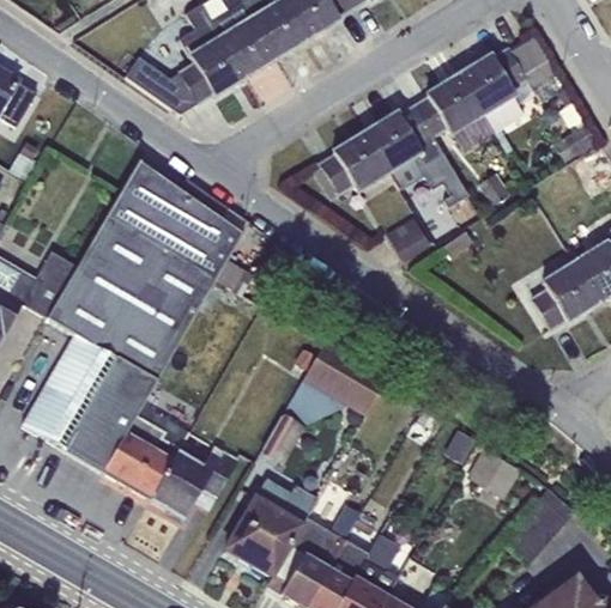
[(223,0),(228,8),(211,18),(247,77),(277,59),(241,0),(223,0)]
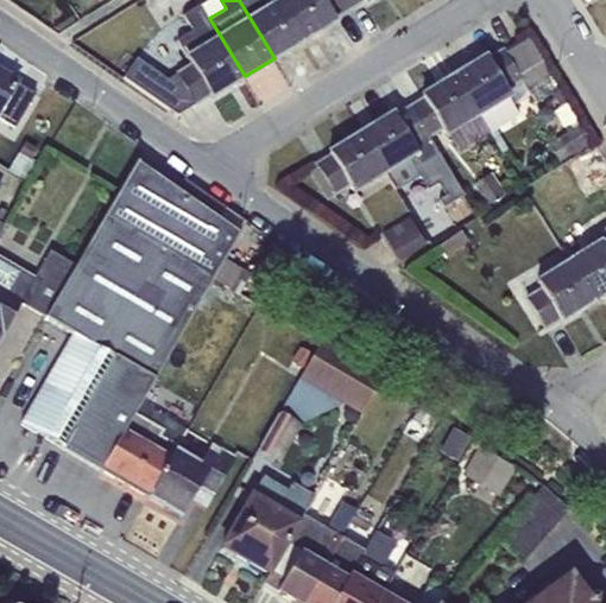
[(239,0),(275,58),(304,39),(282,0),(273,0),(263,7),(258,0),(239,0)]
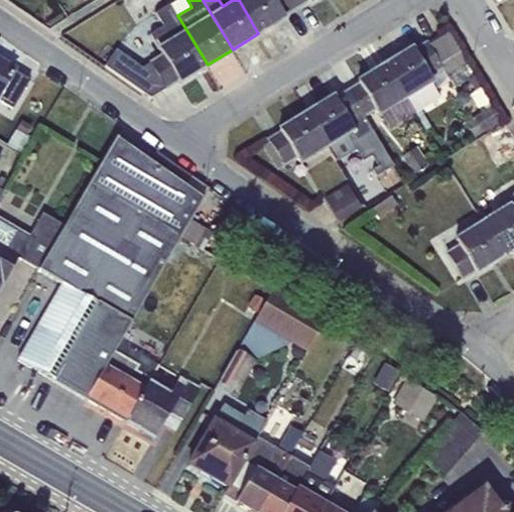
[(239,0),(258,33),(286,16),(284,13),(297,6),(293,0),(239,0)]
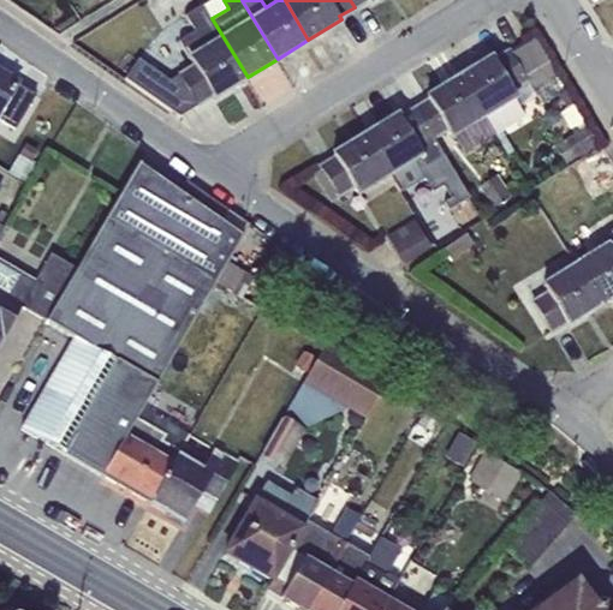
[(248,77),(212,18),(202,4),(186,13),(196,29),(180,39),(195,63),(171,77),(140,55),(126,76),(180,114),(214,94),(215,96),(248,77)]
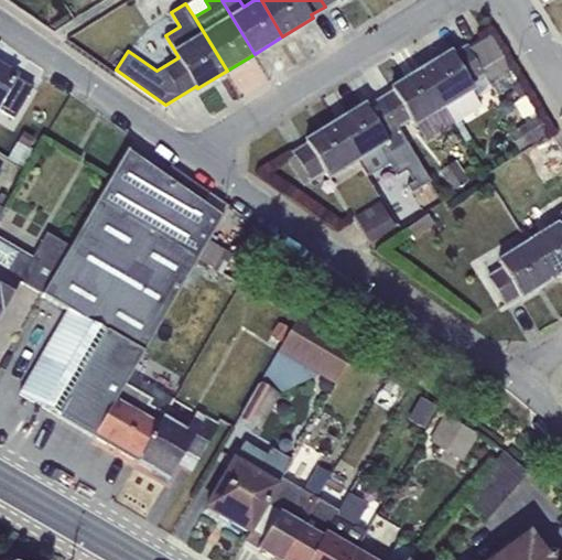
[(451,50),(422,67),(454,120),(462,116),(482,103),(477,96),(494,85),(488,77),(510,64),(505,54),(490,31),(453,52),(451,50)]
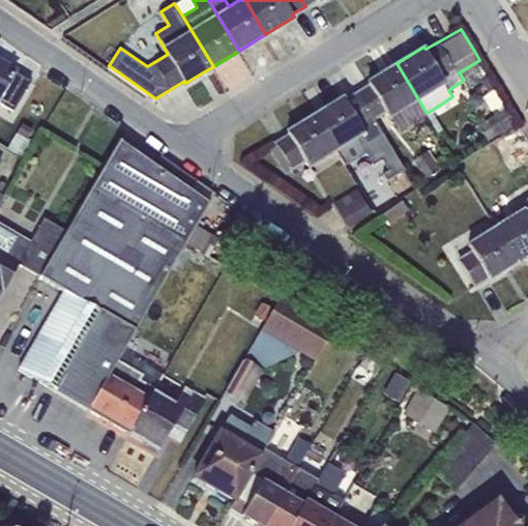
[(0,58),(0,99),(13,108),(32,78),(0,58)]
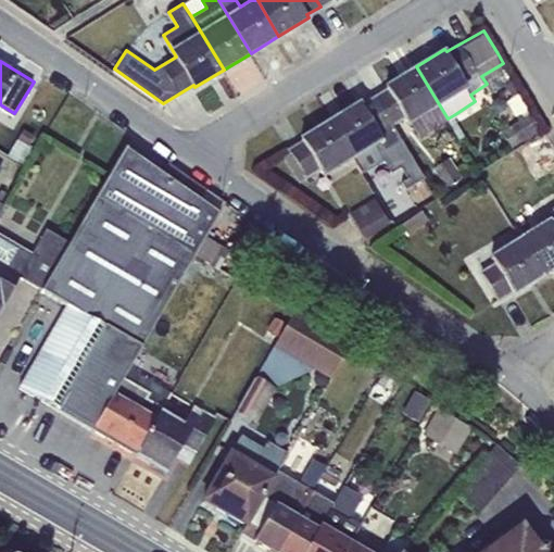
[(389,87),(375,96),(392,123),(407,115),(420,136),(448,118),(416,66),(387,84),(389,87)]
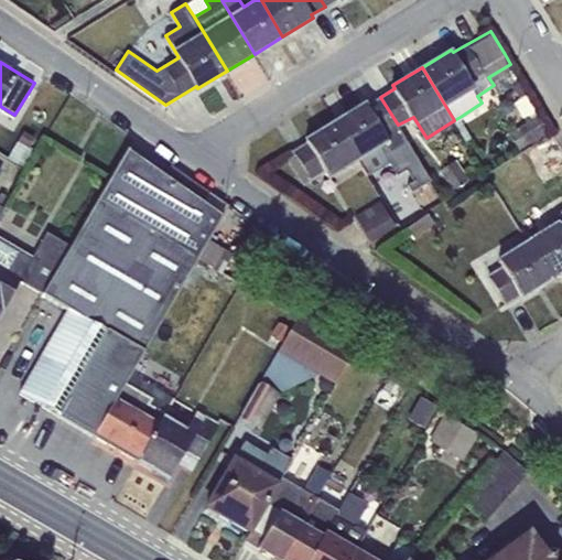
[(512,67),(492,79),(499,93),(512,85),(520,98),(515,101),(523,117),(529,114),(532,118),(509,131),(519,148),(548,128),(512,67)]
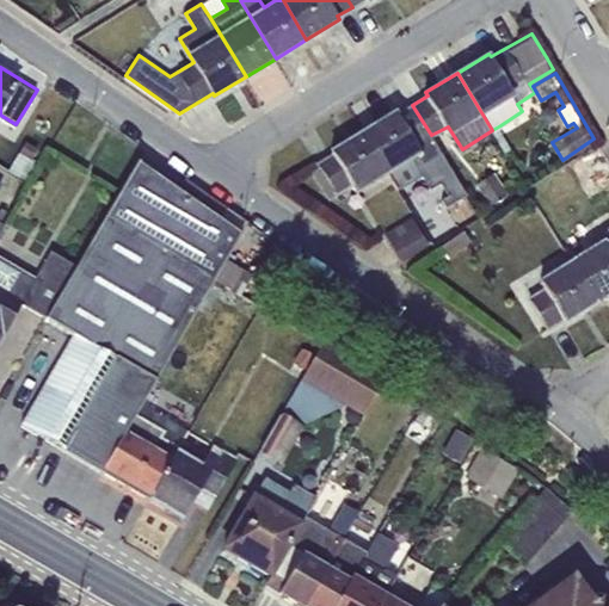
[(395,111),(364,130),(391,173),(399,189),(423,174),(430,187),(441,181),(449,195),(443,198),(447,205),(467,195),(431,135),(412,105),(398,113),(395,111)]
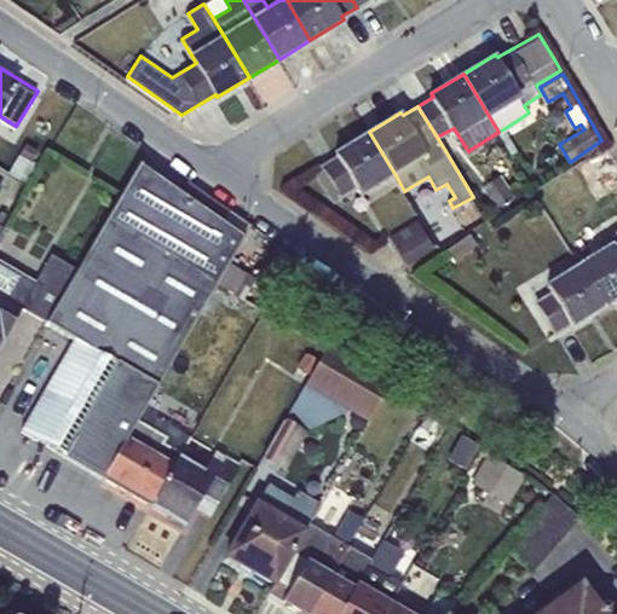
[(507,127),(499,132),(513,152),(520,148),(507,127)]
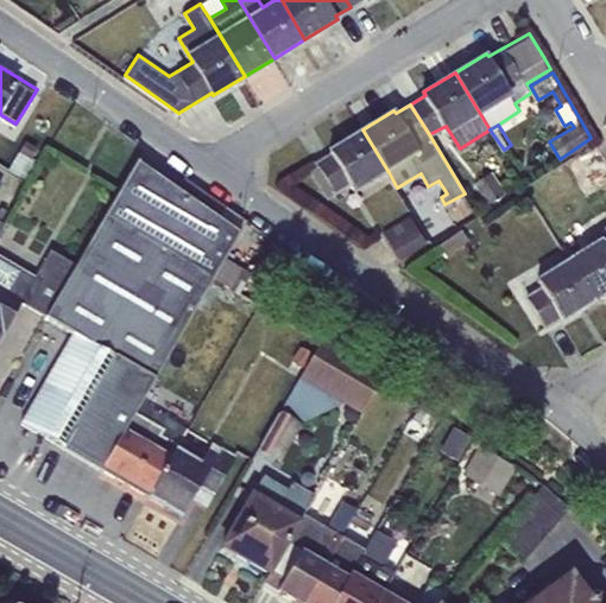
[(389,172),(363,129),(330,148),(332,152),(317,162),(320,165),(336,192),(349,184),(355,192),(389,172)]
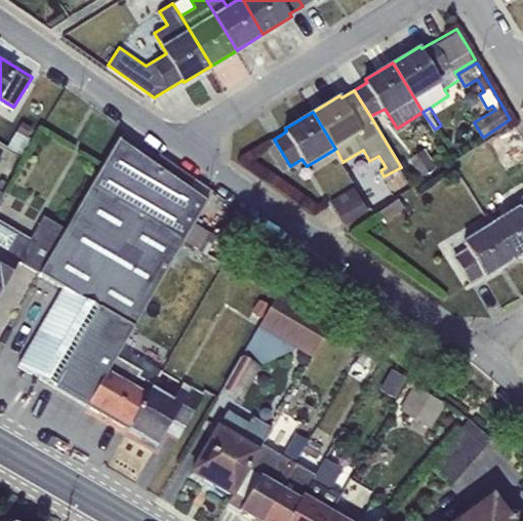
[(522,135),(515,123),(491,137),(506,161),(522,151),(522,135)]
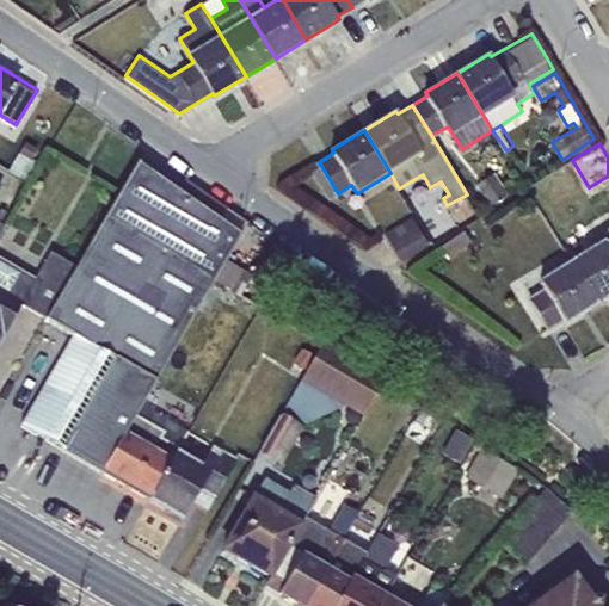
[(78,265),(48,316),(75,332),(22,422),(103,470),(136,413),(143,402),(215,279),(228,257),(248,220),(186,177),(178,189),(139,160),(78,265)]
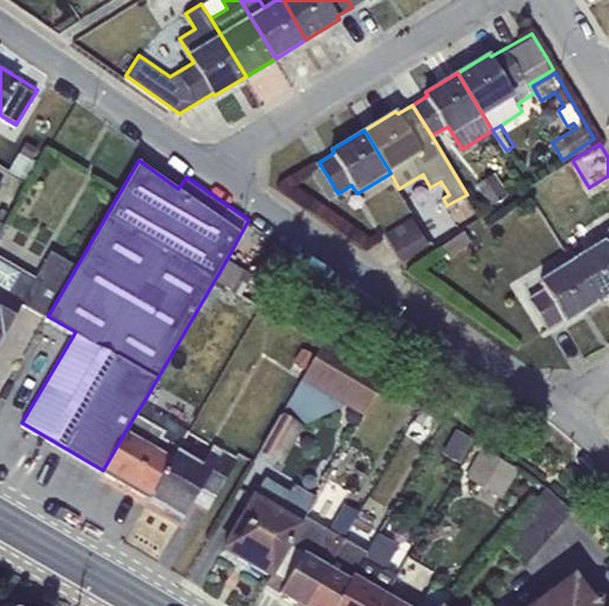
[(338,193),(321,166),(313,171),(330,198),(338,193)]
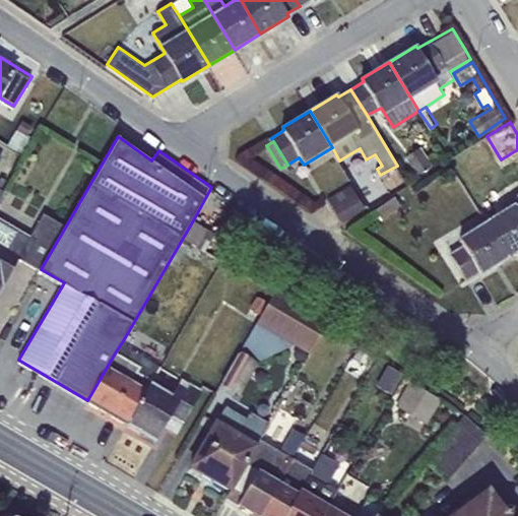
[(419,146),(406,155),(416,174),(432,165),(419,146)]
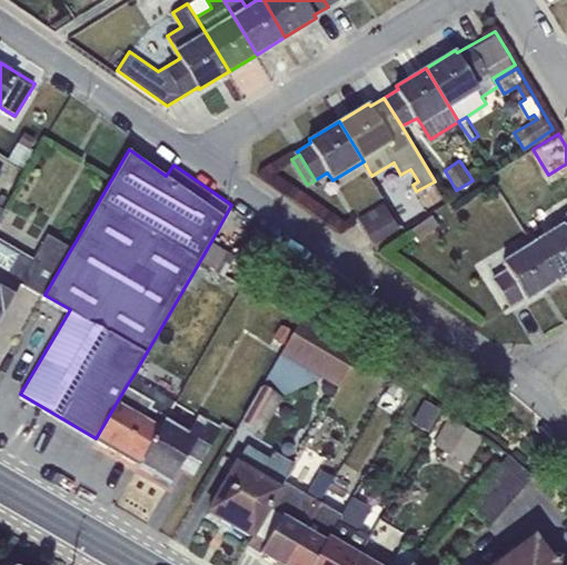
[(384,201),(358,216),(375,241),(399,226),(384,201)]
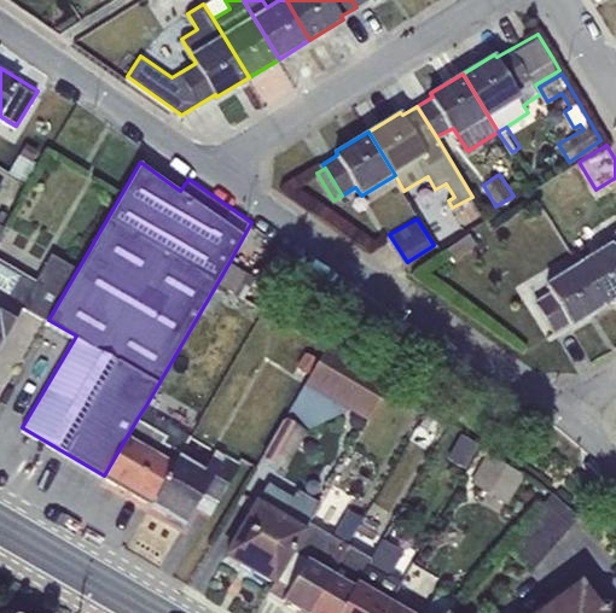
[(610,243),(579,262),(605,304),(615,297),(615,228),(605,235),(610,243)]
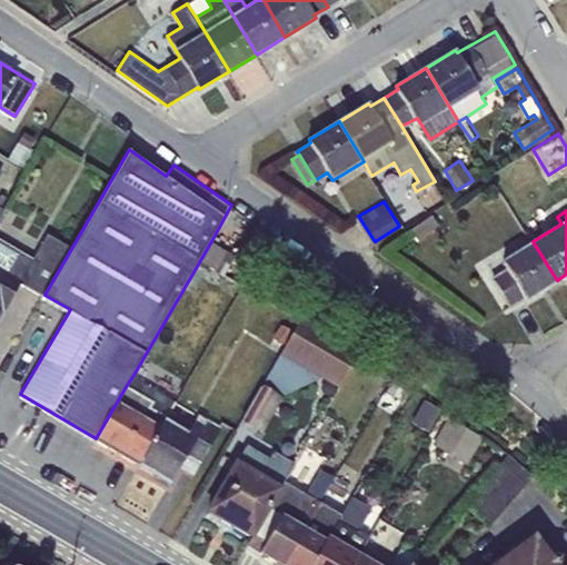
[(433,214),(411,228),(418,239),(440,224),(433,214)]
